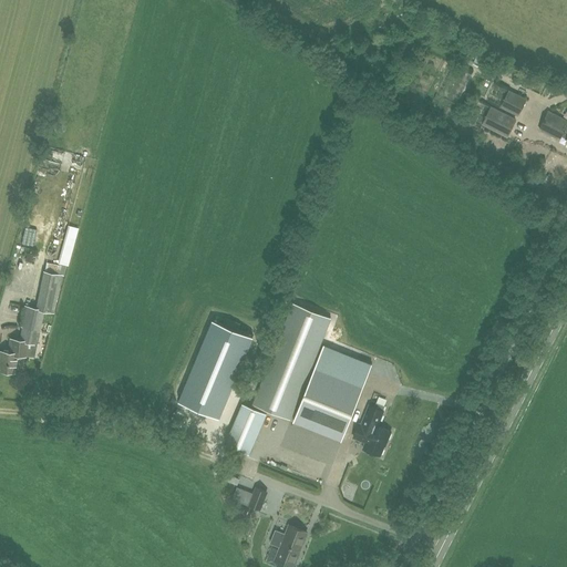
[(525,100),(508,92),(501,106),(518,115),(525,100)]
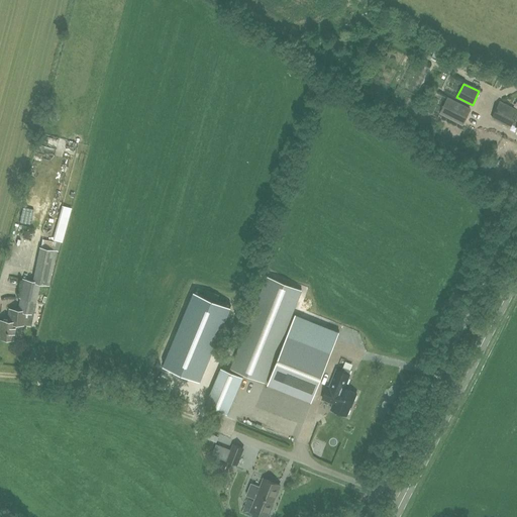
[(462,124),(470,110),(447,98),(440,113),(462,124)]
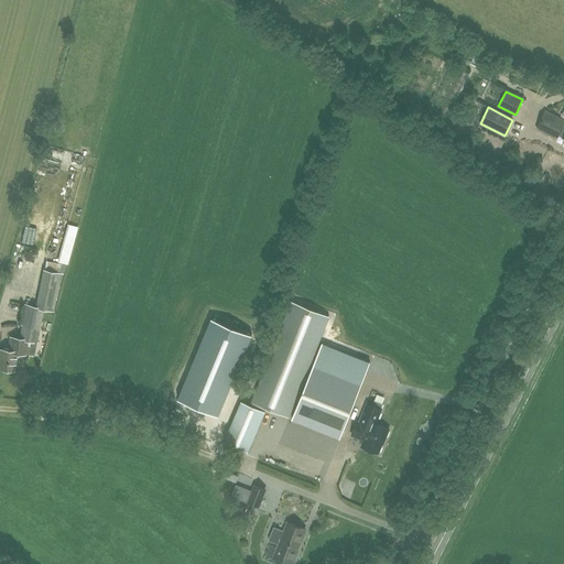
[(556,139),(559,136),(563,138),(563,140),(563,141),(563,140),(563,127),(563,123),(563,120),(545,111),(537,129),(556,139)]
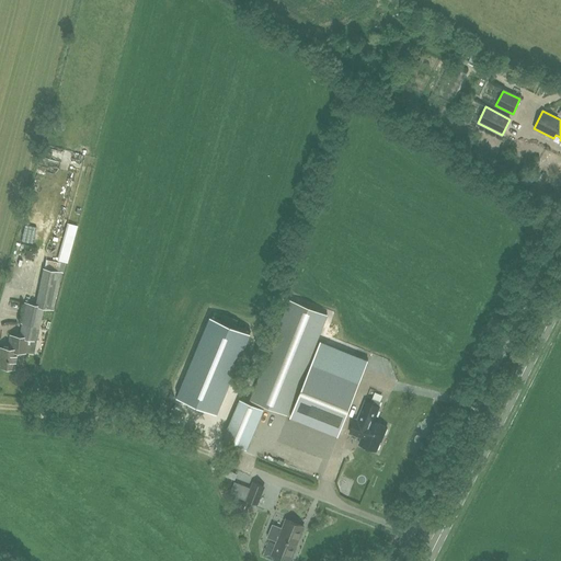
[(68,236),(60,261),(69,264),(77,238),(68,236)]
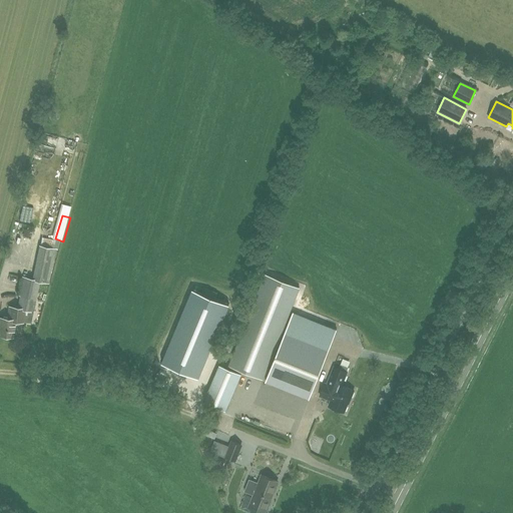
[(33,313),(40,283),(48,284),(56,250),(58,250),(60,241),(55,240),(54,242),(41,240),(33,281),(22,279),(18,297),(20,298),(19,312),(10,311),(9,320),(0,318),(0,335),(12,337),(14,323),(23,324),(24,311),(33,313)]
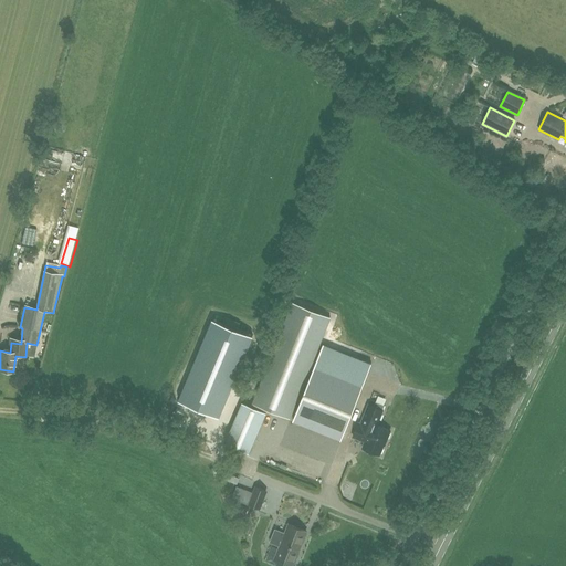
[(293,303),(252,404),(290,419),(331,317),(293,303)]
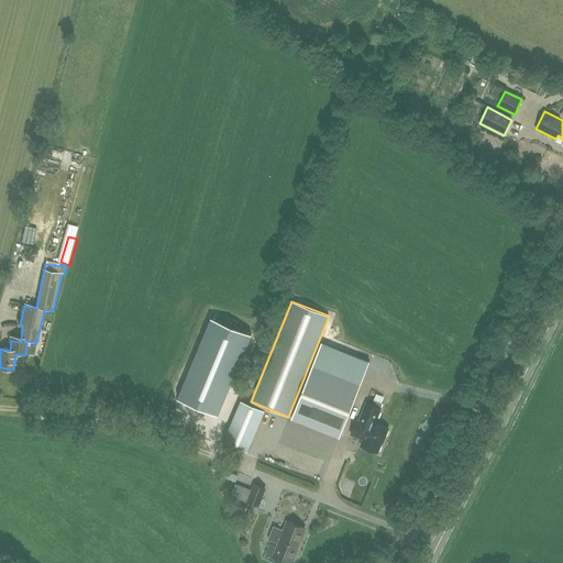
[(218,416),(252,334),(210,317),(177,398),(218,416)]
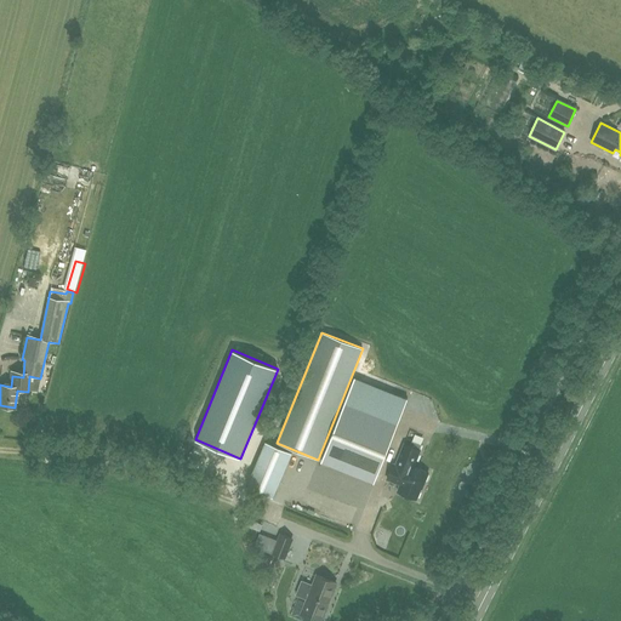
[(398,423),(387,419),(397,394),(354,377),(320,461),(374,483),(398,423)]
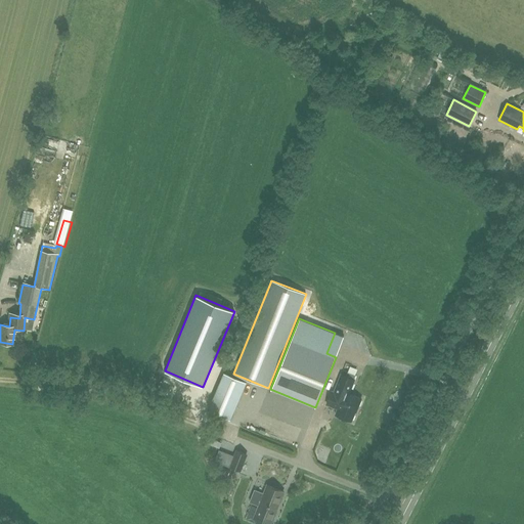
[(345,397),(346,393),(348,394),(354,380),(353,380),(355,376),(347,372),(345,377),(341,375),(334,393),(345,397)]
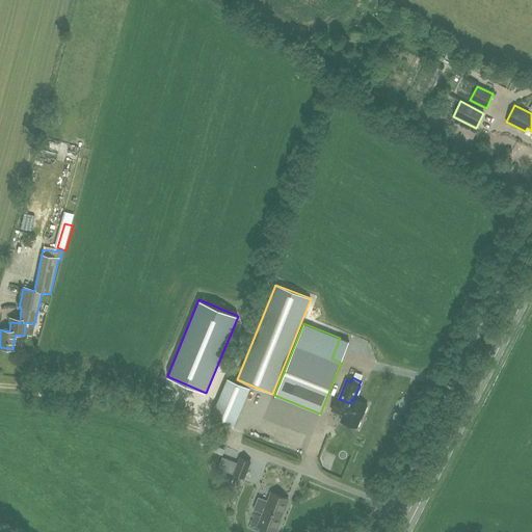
[(234,426),(249,388),(228,378),(211,417),(234,426)]
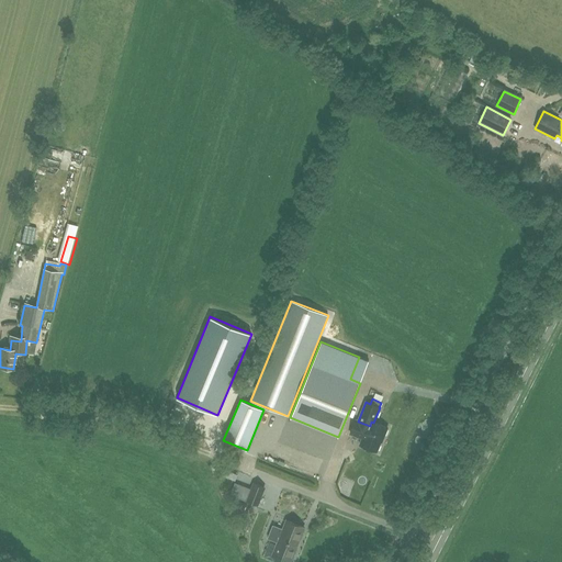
[(370,426),(358,422),(356,420),(350,435),(361,439),(359,445),(377,451),(382,438),(383,438),(388,428),(373,423),(371,422),(370,426)]
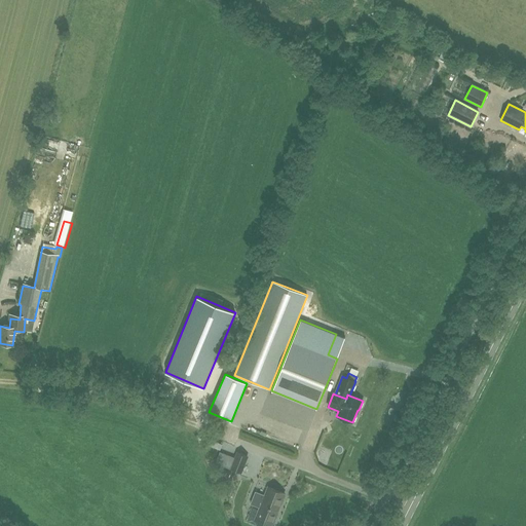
[(237,452),(231,468),(240,473),(248,456),(237,452)]
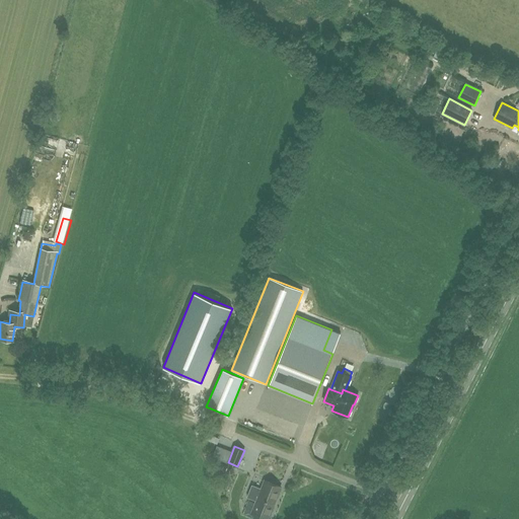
[(223,475),(226,465),(219,463),(216,472),(223,475)]
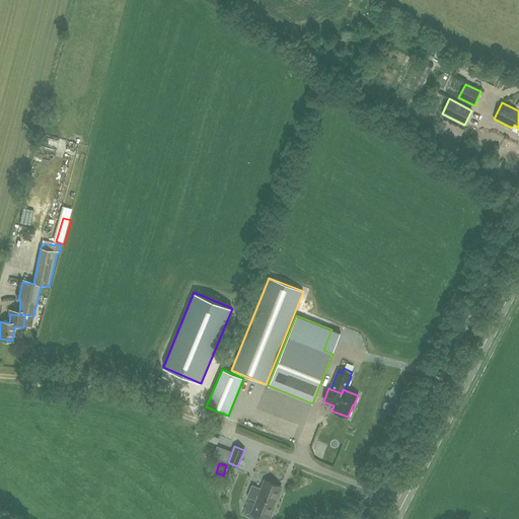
[(251,486),(247,497),(256,501),(251,513),(267,518),(268,518),(281,488),(265,480),(262,489),(251,486)]
